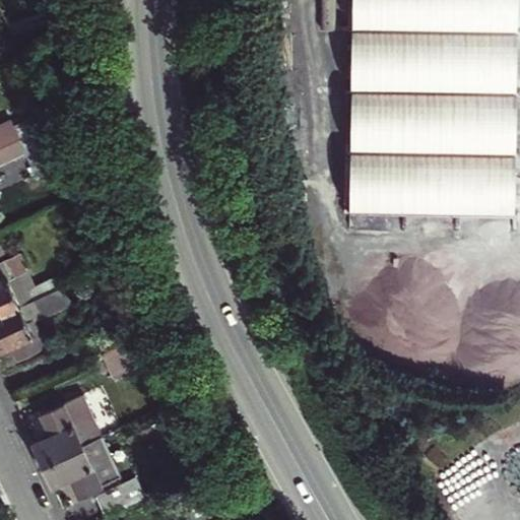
[(353,0),(353,26),(518,30),(519,0),(353,0)]
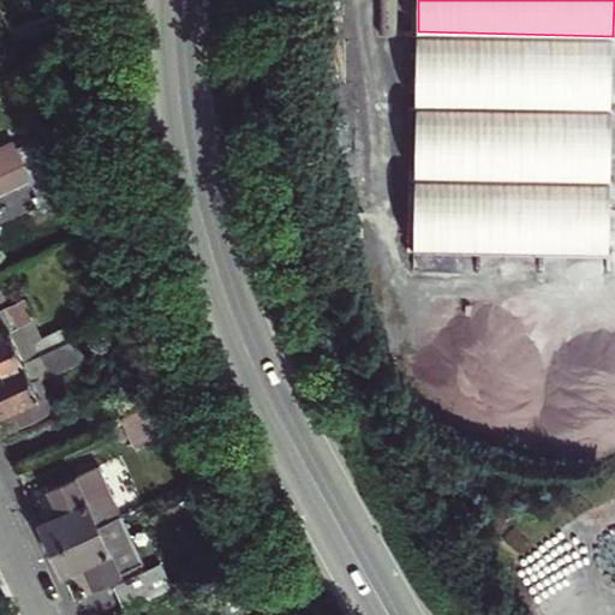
[(418,31),(417,105),(611,111),(613,36),(418,31)]
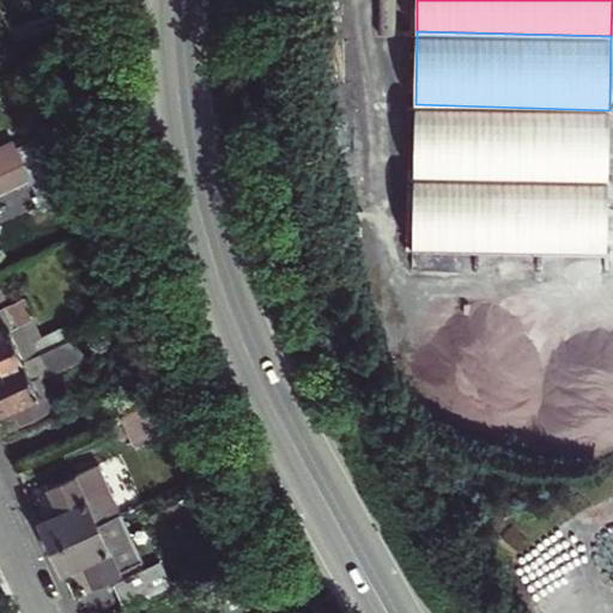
[(413,180),(607,184),(610,110),(416,104),(413,180)]
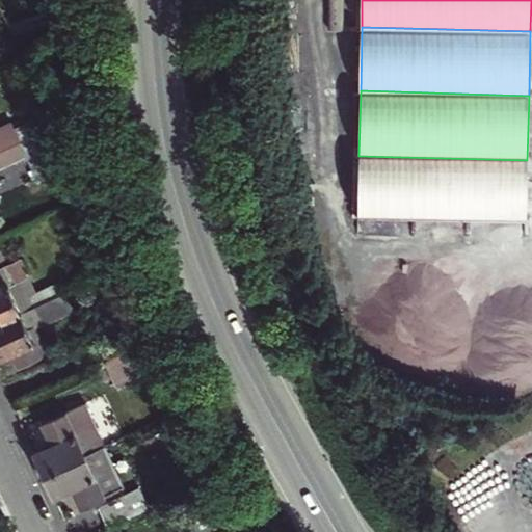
[(0,152),(22,142),(51,129),(45,116),(17,130),(19,135),(3,141),(2,139),(0,139),(0,152)]
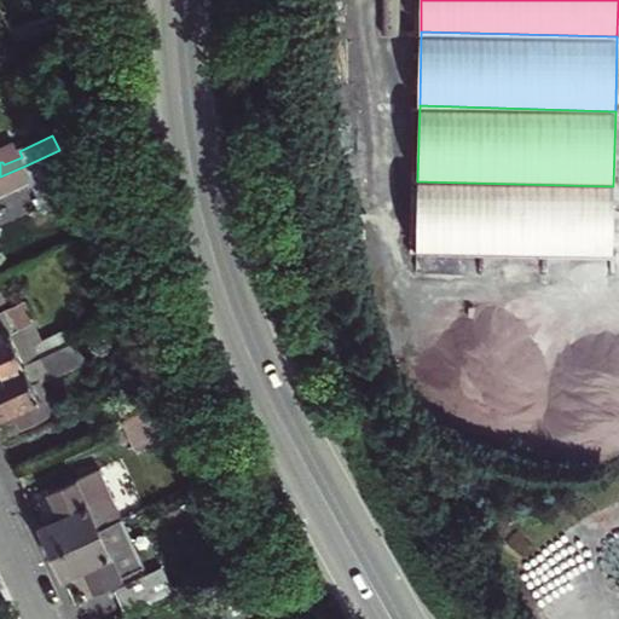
[(0,195),(32,180),(25,166),(0,177),(0,195)]
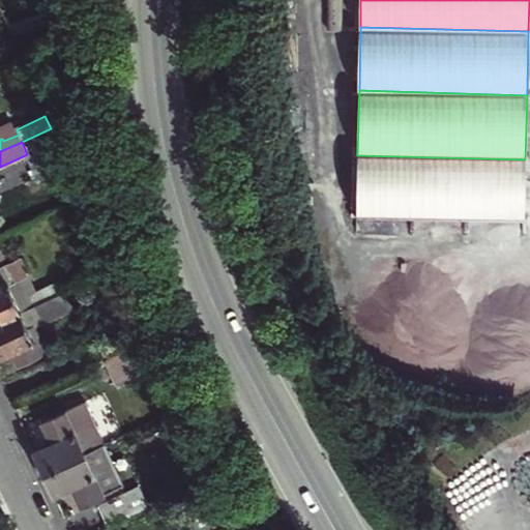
[(357,155),(355,216),(524,221),(525,159),(357,155)]
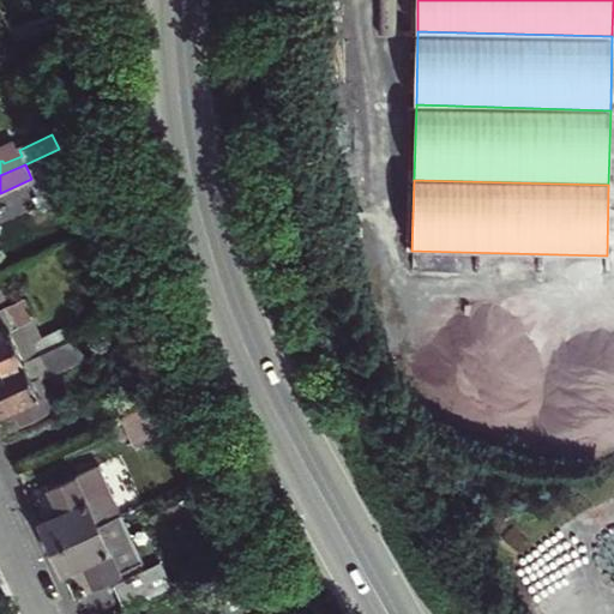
[(0,373),(76,338),(71,330),(66,332),(65,331),(32,345),(23,324),(32,319),(23,301),(0,311),(0,373)]
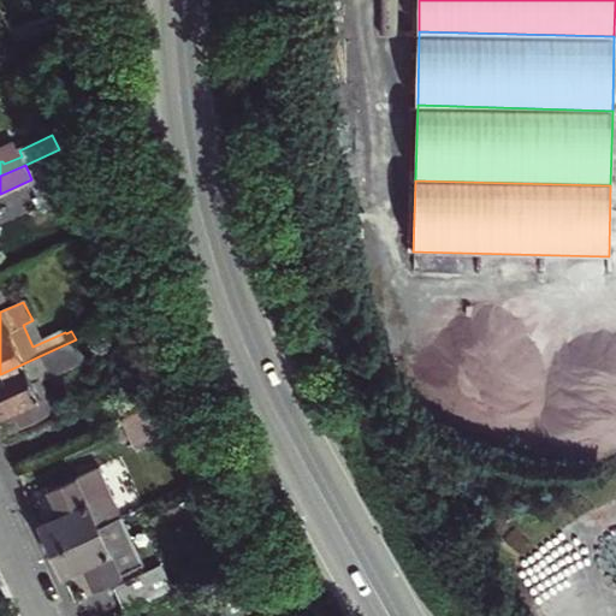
[(89,357),(81,337),(76,339),(0,374),(0,412),(13,407),(22,422),(52,409),(48,401),(42,403),(33,383),(89,357)]
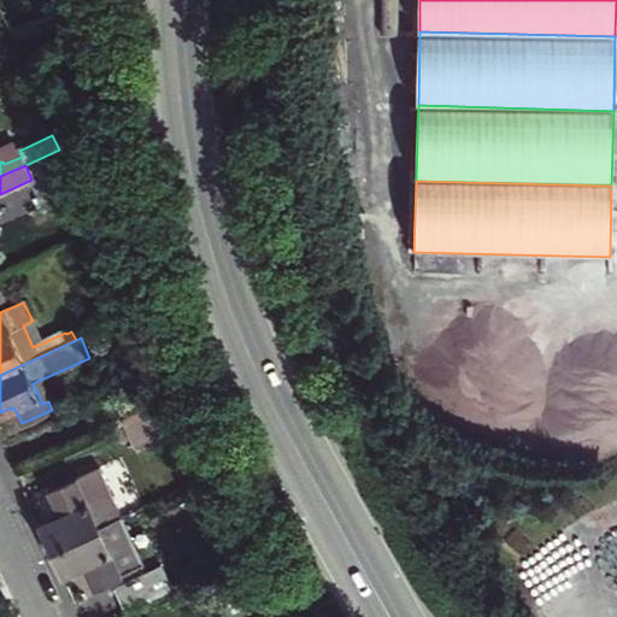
[(84,410),(92,425),(124,411),(117,395),(84,410)]
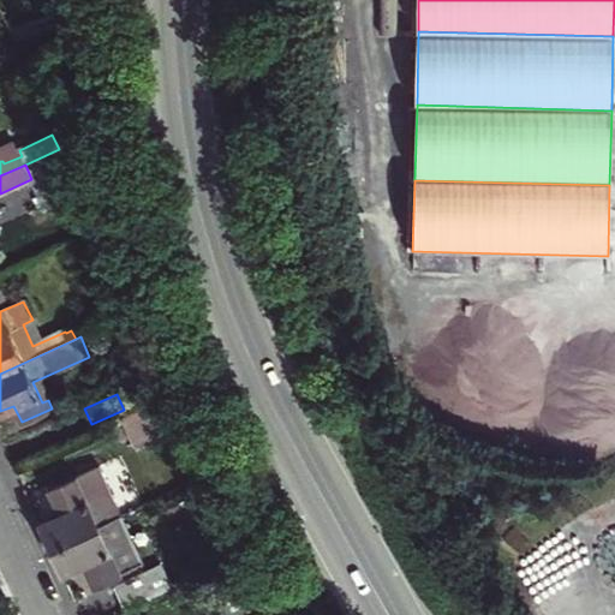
[(171,401),(139,416),(150,440),(181,425),(171,401)]
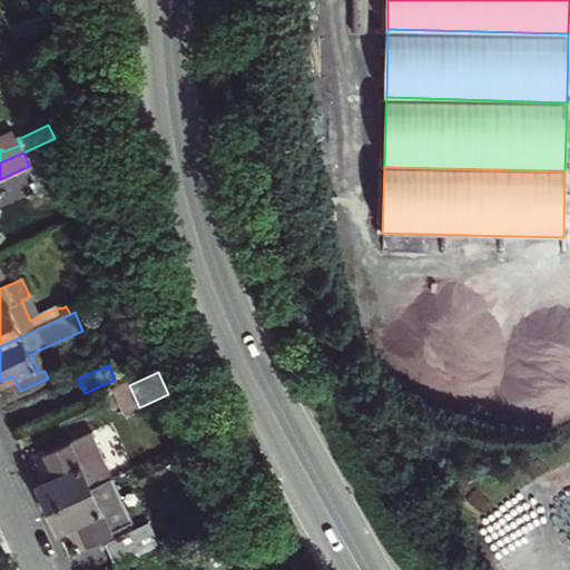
[(45,453),(55,475),(36,483),(46,505),(47,508),(110,478),(90,433),(45,453)]
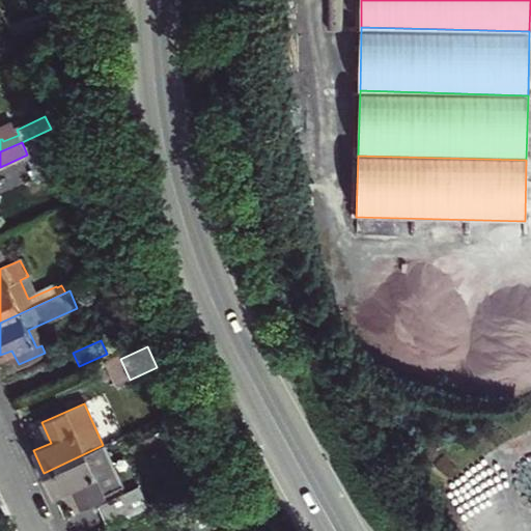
[(44,473),(54,495),(67,487),(74,491),(80,505),(122,485),(103,445),(44,473)]
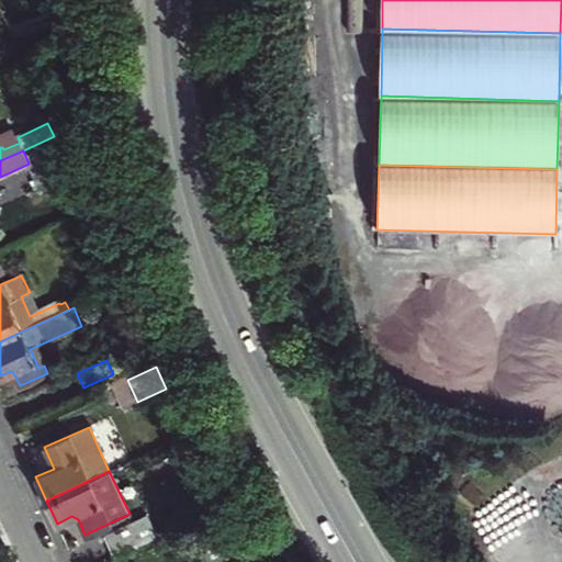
[(112,555),(155,535),(146,516),(102,536),(112,555)]
